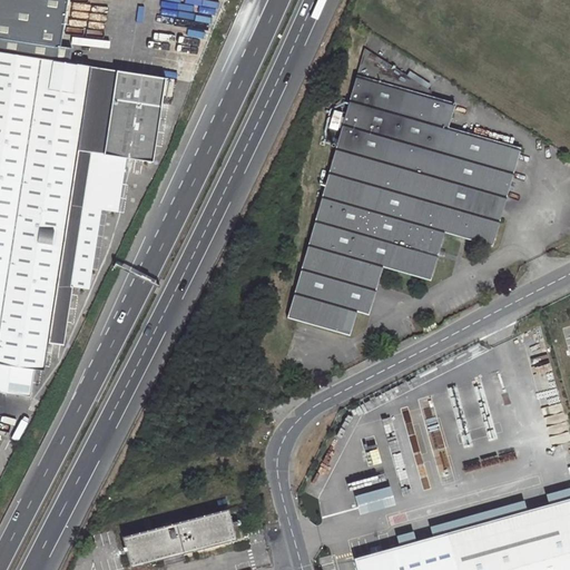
[(87,290),(100,209),(115,212),(124,158),(151,163),(161,96),(169,97),(173,79),(69,64),(71,48),(59,46),(65,0),(0,0),(0,363),(32,369),(41,370),(60,344),(69,286),(87,290)]
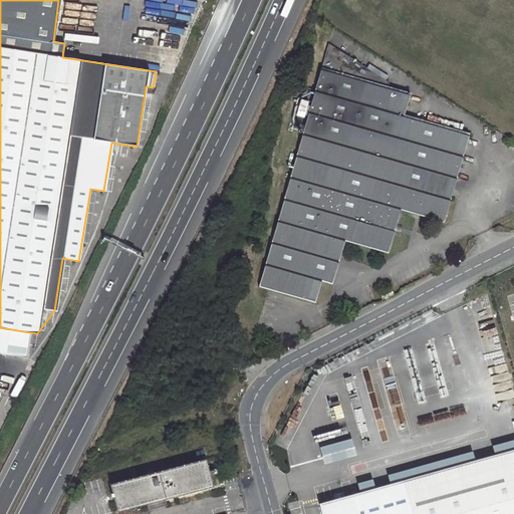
[(381,83),(383,76),(329,42),(321,66),(381,83)]
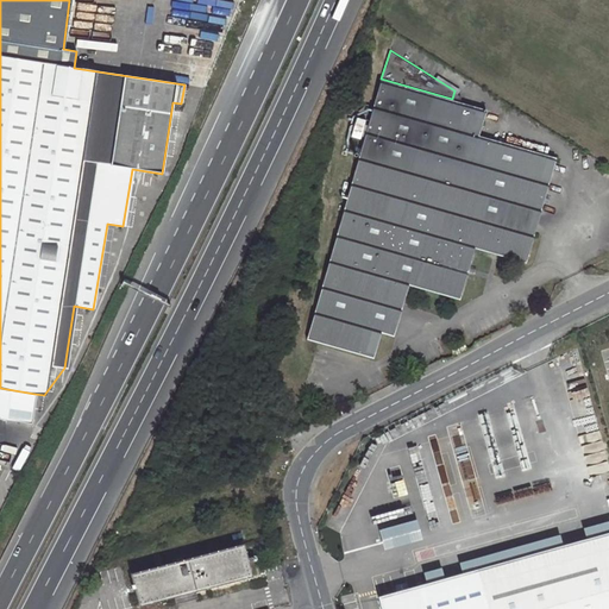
[(488,110),(460,101),(452,99),(381,79),(307,339),(375,358),(382,332),(395,336),(409,283),(459,297),(466,274),(469,265),(475,246),(527,262),(556,157),(479,136),(488,110)]
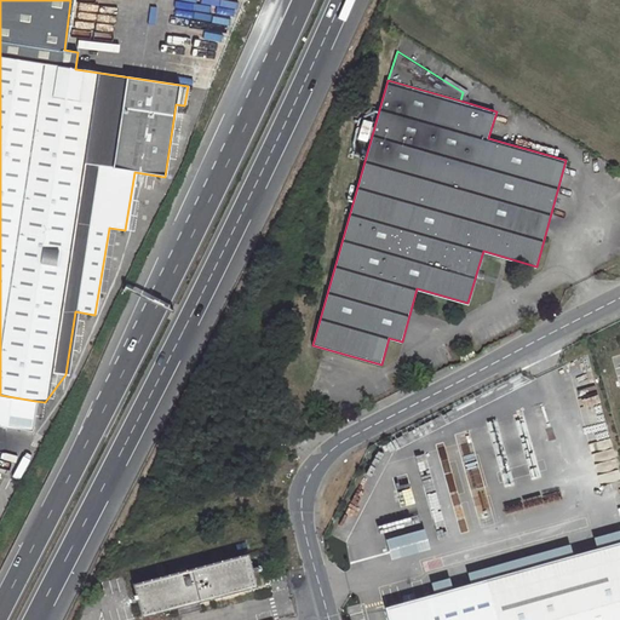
[(471,98),(463,92),(460,101),(469,103),(471,98)]
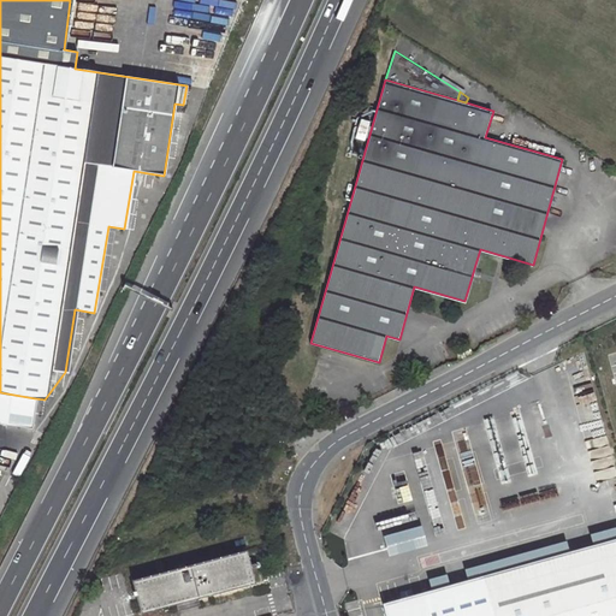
[(481,271),(474,268),(472,277),(479,279),(481,271)]
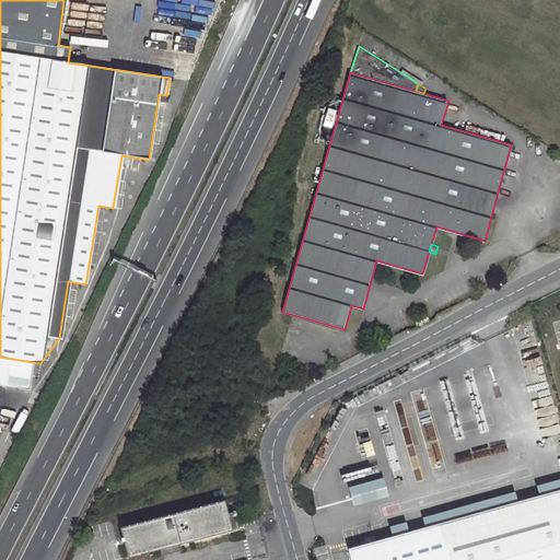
[(417,326),(429,321),(424,314),(413,319),(417,326)]
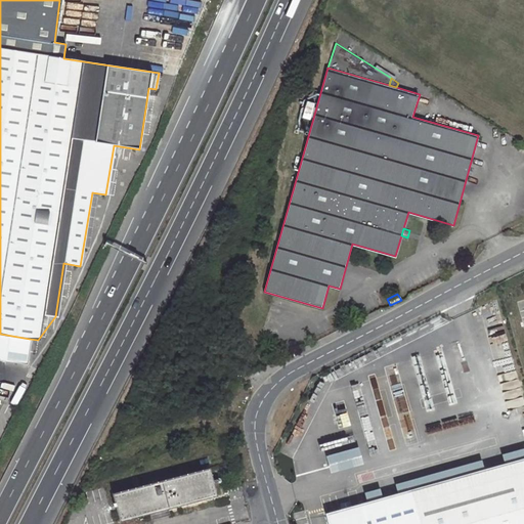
[(0,359),(26,364),(30,339),(0,334),(0,359)]
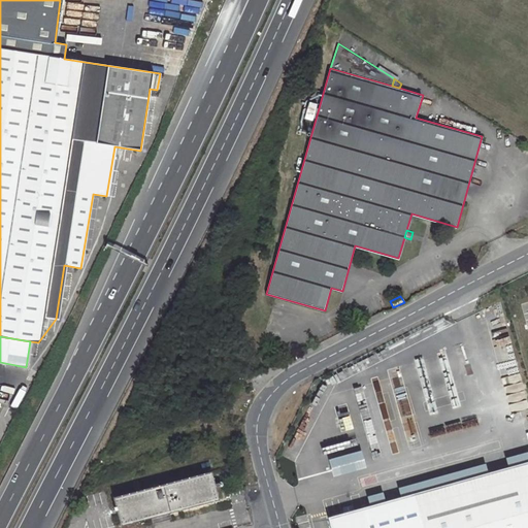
[(364,450),(332,459),(337,476),(369,467),(364,450)]
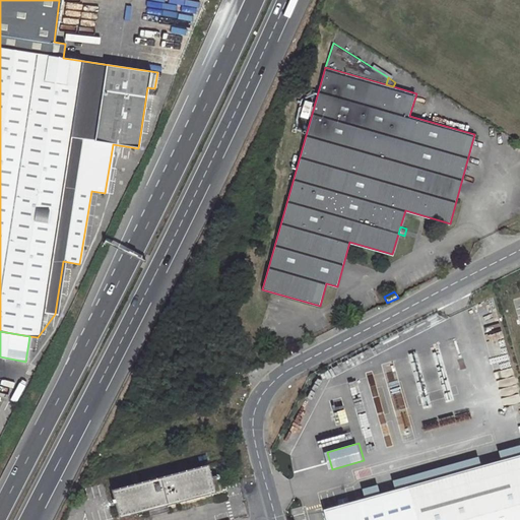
[(519,519),(519,454),(323,509),(325,519),(519,519)]
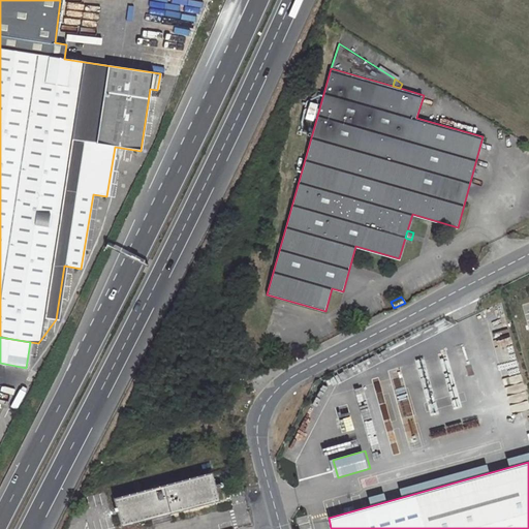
[(215,471),(118,498),(125,527),(223,500),(215,471)]
